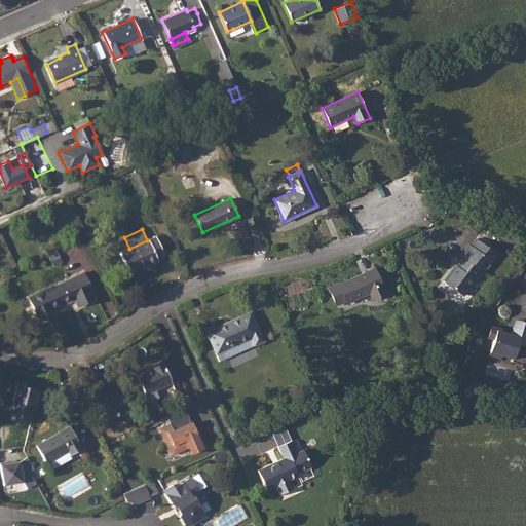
[(147,240),(129,249),(120,253),(129,273),(158,260),(156,257),(163,254),(156,236),(147,240)]
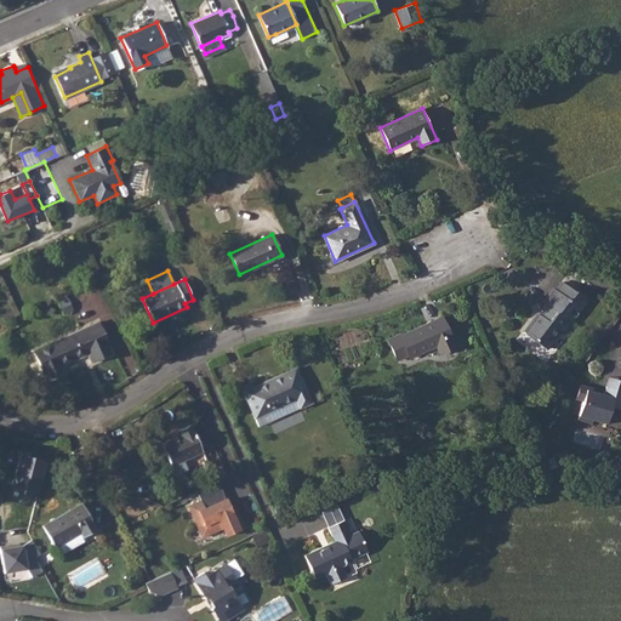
[(537,314),(524,331),(546,348),(558,331),(562,332),(586,300),(562,281),(556,290),(553,288),(543,301),(546,303),(540,309),(542,312),(540,315),(537,314)]
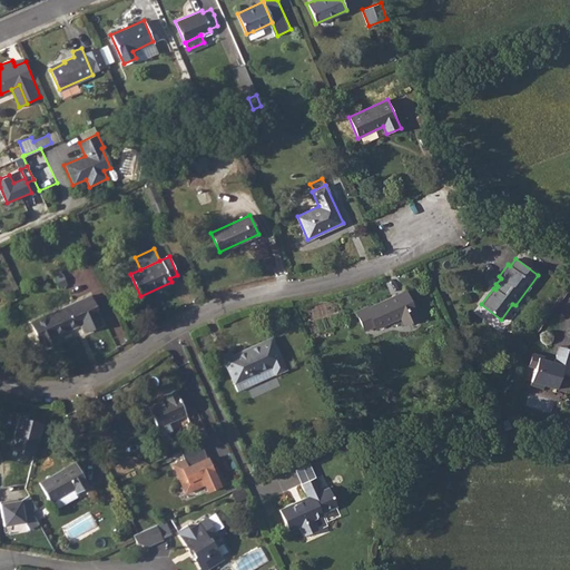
[(366,306),(355,311),(364,330),(374,325),(376,327),(400,316),(403,324),(418,317),(405,291),(366,308),(366,306)]
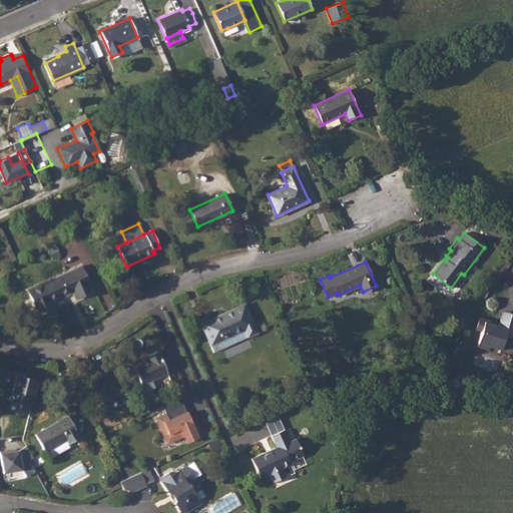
[(81,267),(42,284),(28,291),(38,313),(52,306),(50,302),(72,292),(76,299),(92,292),(81,267)]
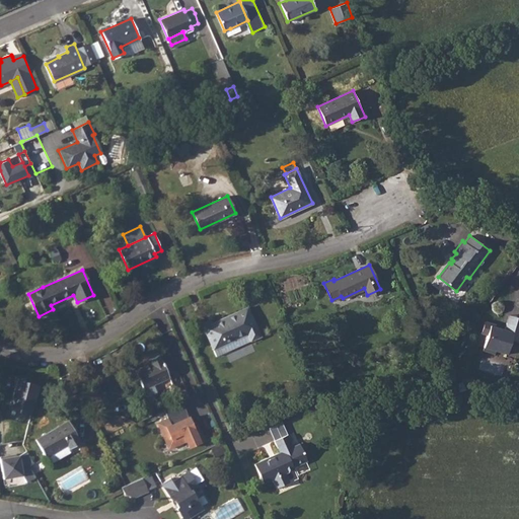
[(203,327),(213,349),(247,334),(250,341),(260,336),(246,307),(203,327)]
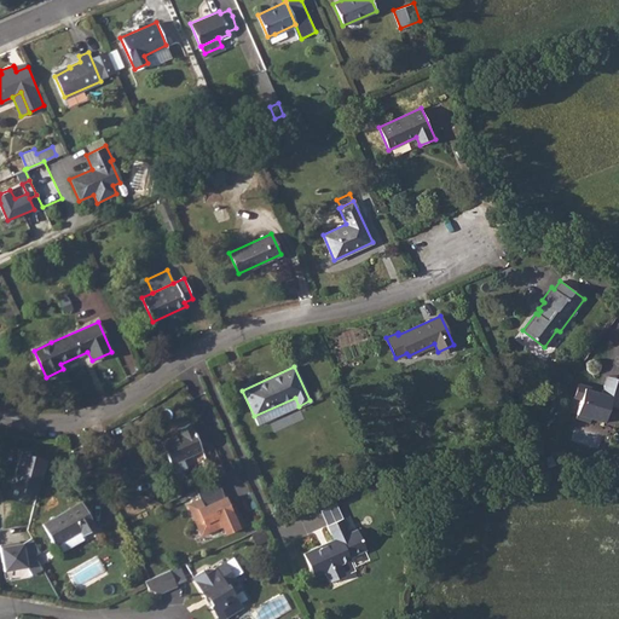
[(606,376),(603,386),(613,388),(615,380),(606,376)]
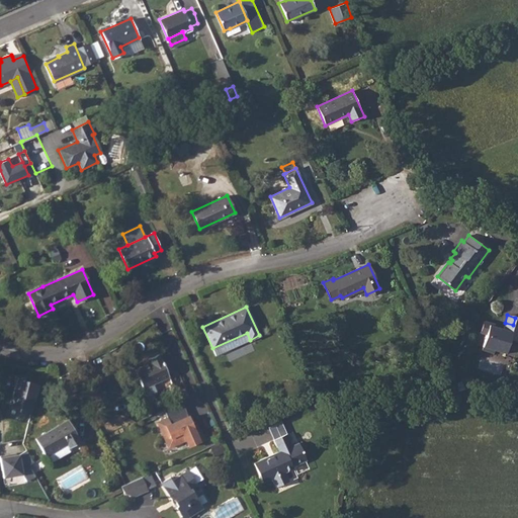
[(494,324),(483,321),(479,333),(485,335),(481,349),(492,353),(493,350),(504,353),(509,339),(517,342),(517,318),(515,318),(513,325),(505,323),(503,329),(493,326),(494,324)]
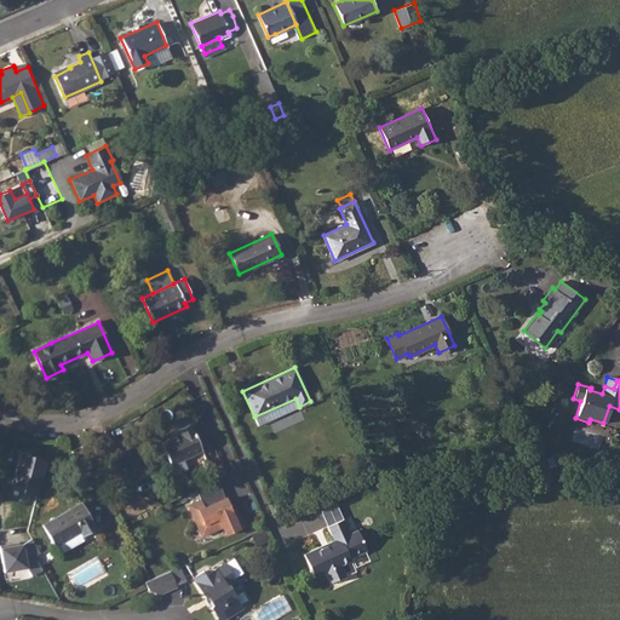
[(296,399),(254,417),(259,425),(299,407),(296,399)]
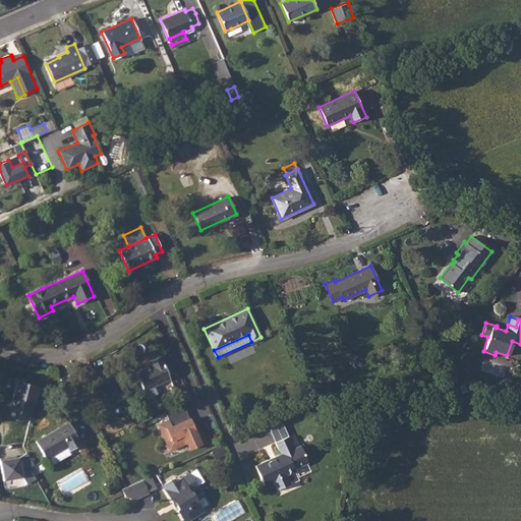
[(135,371),(143,390),(153,386),(169,379),(159,355),(148,361),(150,365),(135,371)]
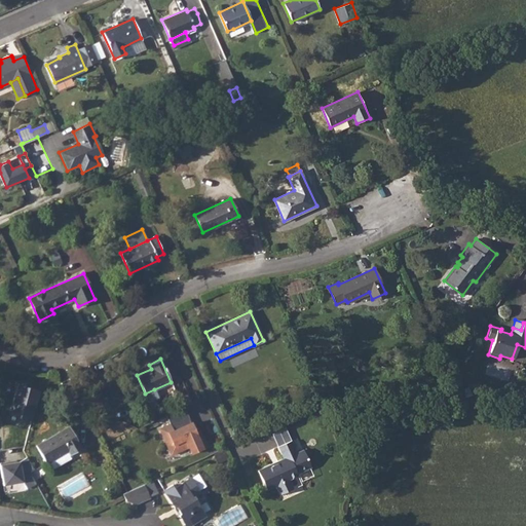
[(511,379),(513,368),(490,364),(488,375),(511,379)]
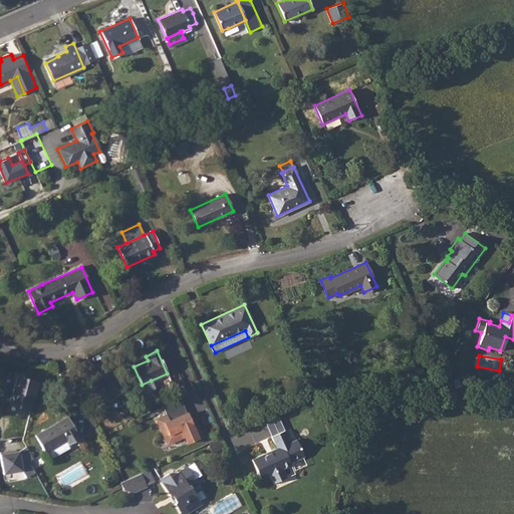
[(42,382),(15,375),(13,383),(14,383),(10,403),(20,405),(20,409),(30,412),(36,390),(40,391),(42,382)]
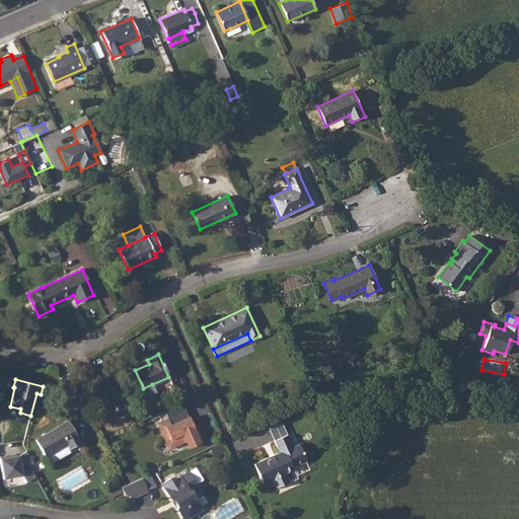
[(152,384),(143,388),(146,395),(155,391),(152,384)]
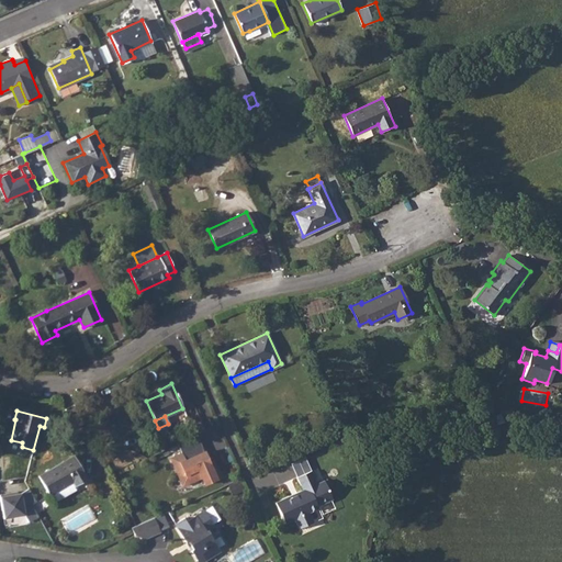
[(181,452),(170,458),(179,476),(182,485),(189,482),(201,476),(204,484),(221,476),(216,468),(213,460),(209,462),(197,435),(178,444),(181,452)]
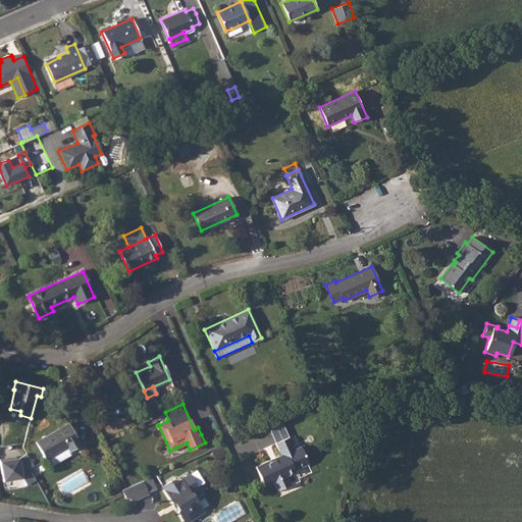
[(68,423),(36,441),(42,454),(45,460),(66,448),(68,452),(81,445),(68,423)]
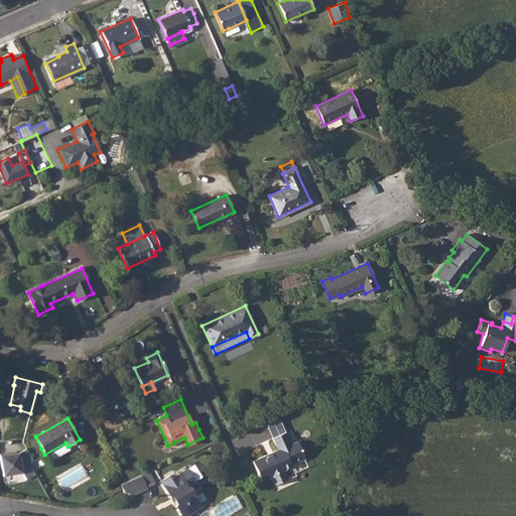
[(290,443),(285,431),(272,437),(277,448),(252,461),(261,480),(270,476),(274,484),(287,479),(283,470),(291,466),(290,464),(298,461),(295,454),(301,450),(297,440),(290,443)]
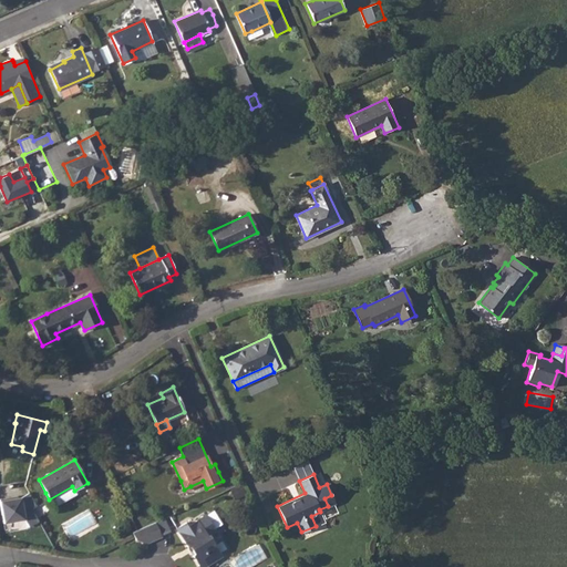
[(31,492),(22,496),(0,498),(2,522),(27,519),(30,527),(39,523),(32,509),(38,506),(31,492)]
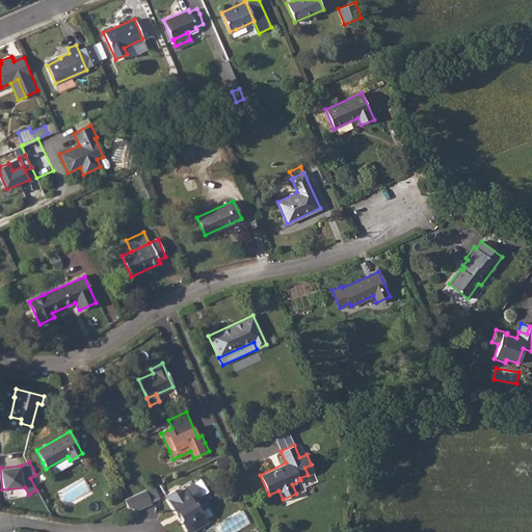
[(311,464),(304,468),(308,475),(314,472),(311,464)]
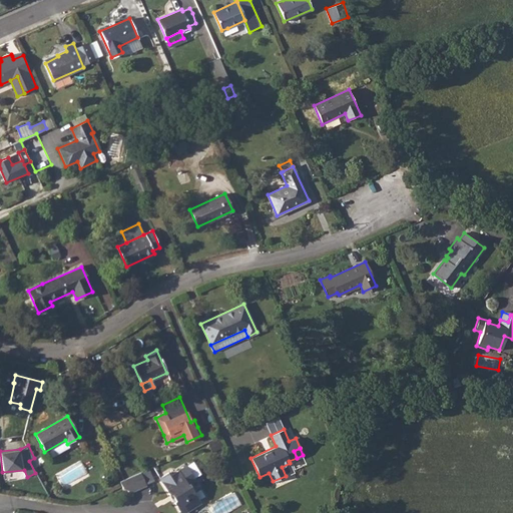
[(189,471),(185,465),(170,474),(168,471),(159,477),(169,493),(170,492),(175,500),(173,501),(180,512),(187,512),(186,510),(199,502),(188,483),(194,480),(190,473),(189,474),(188,472),(189,471)]
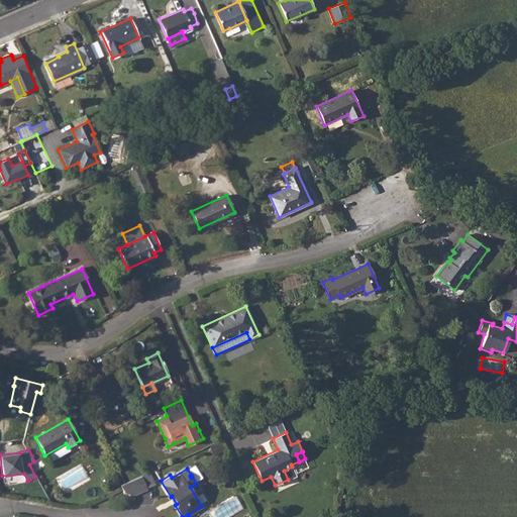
[(124,483),(120,484),(124,491),(133,495),(147,489),(140,475),(124,483)]
